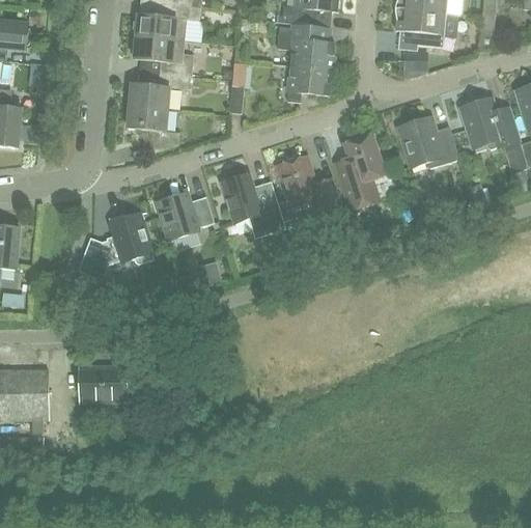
[(338,10),(339,0),(297,0),(297,6),(284,5),(282,22),(308,24),(310,8),(338,10)]
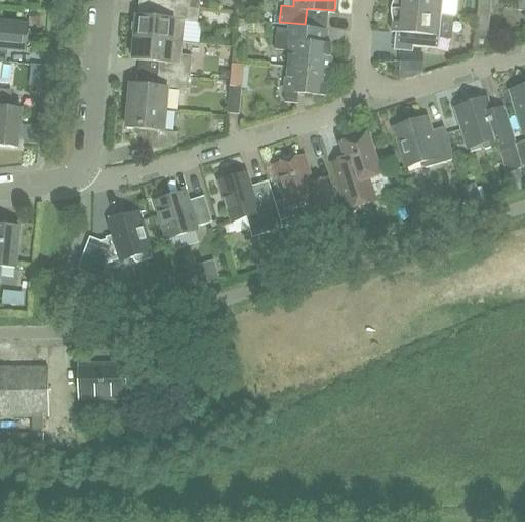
[(391,5),(391,6),(441,10),(442,0),(392,0),(392,1),(391,5)]
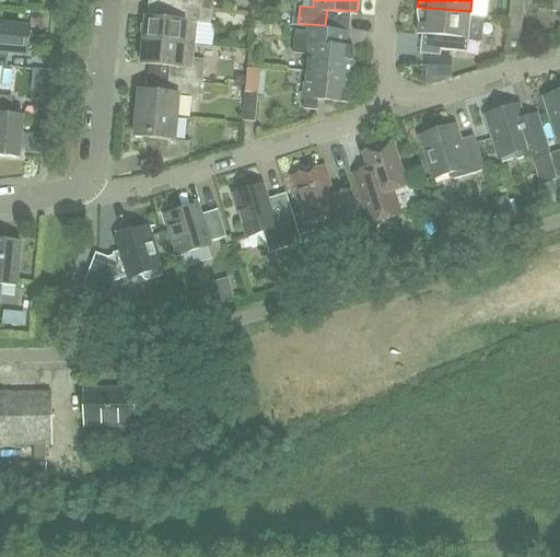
[(521,32),(523,0),(510,0),(508,31),(521,32)]
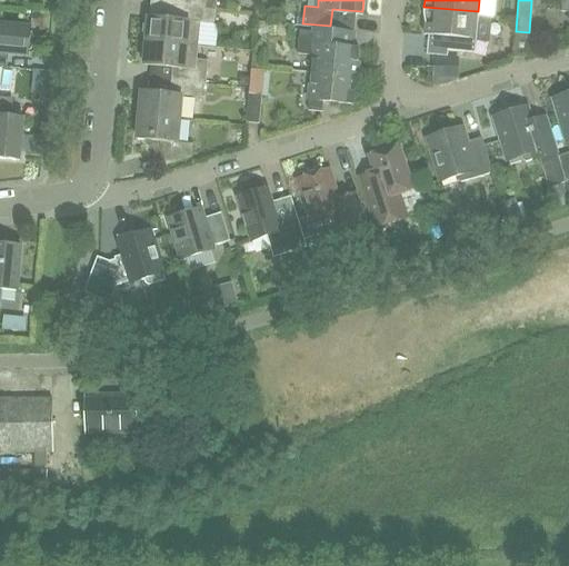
[(142,35),(147,35),(147,38),(198,43),(200,19),(215,21),(216,7),(206,6),(178,3),(177,17),(145,13),(142,35)]
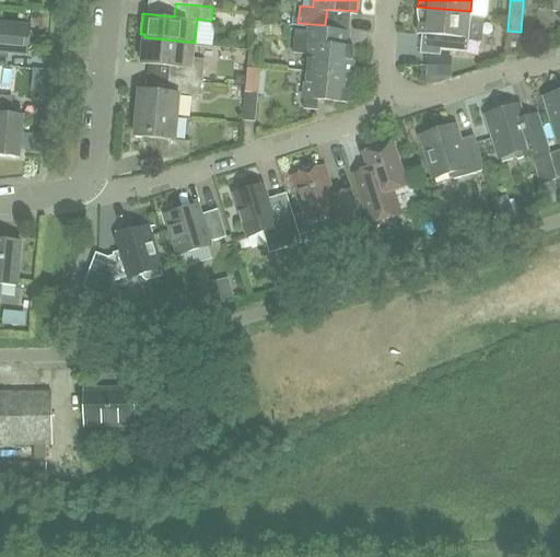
[(470,11),(417,7),(417,8),(417,12),(418,16),(419,21),(418,31),(442,34),(441,46),(467,49),(470,11)]
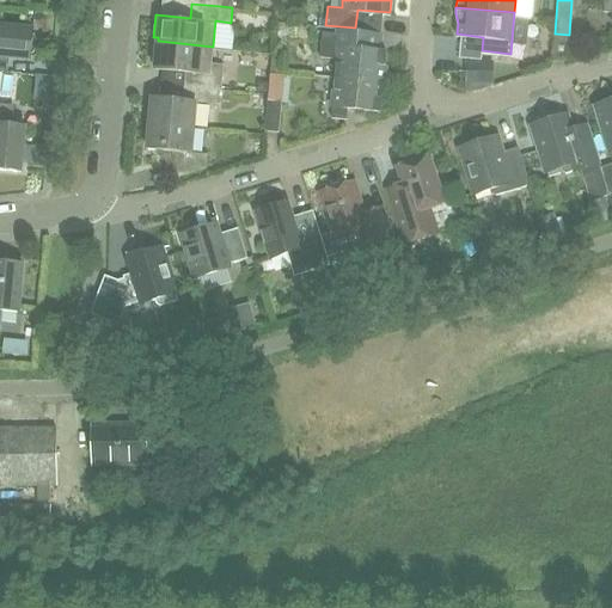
[(0,66),(1,67),(2,53),(30,55),(34,26),(0,23),(0,66)]
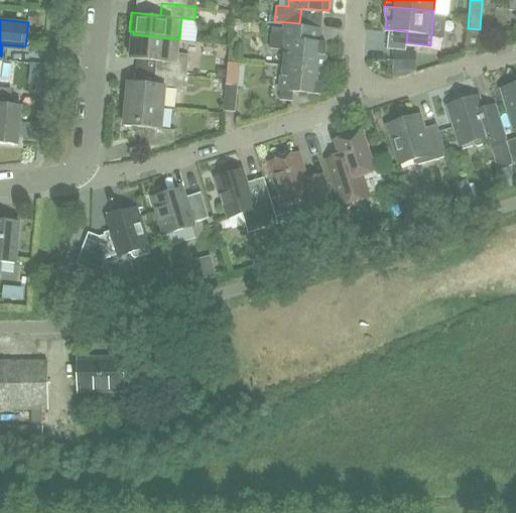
[(284,47),(283,62),(324,67),(327,41),(321,41),(323,29),(272,25),(270,45),(284,47)]
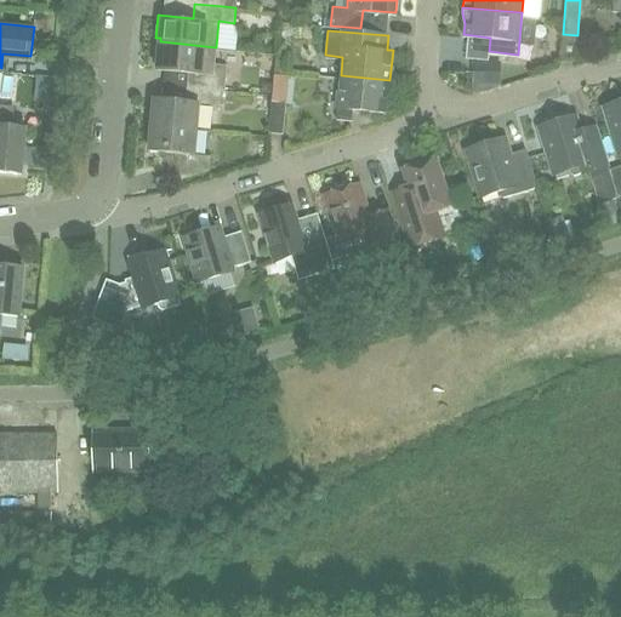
[(188,70),(187,85),(222,89),(222,87),(224,89),(227,63),(215,62),(216,47),(160,41),(159,45),(155,44),(154,60),(158,60),(157,68),(188,70)]
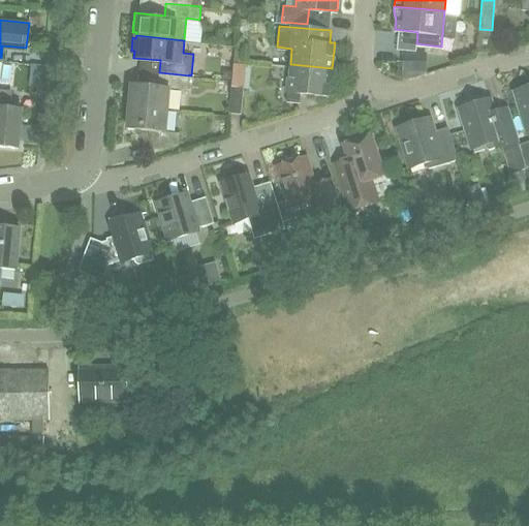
[(332,68),(290,64),(286,99),(300,101),(301,91),(330,94),(332,68)]
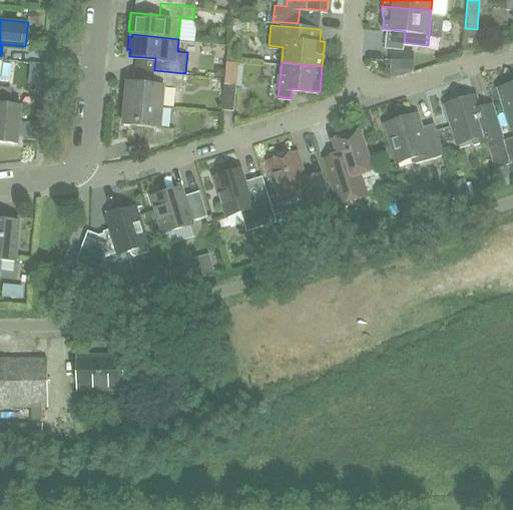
[(125,98),(125,101),(162,104),(164,83),(182,85),(183,73),(154,70),(153,82),(127,79),(127,86),(123,85),(122,98),(125,98)]
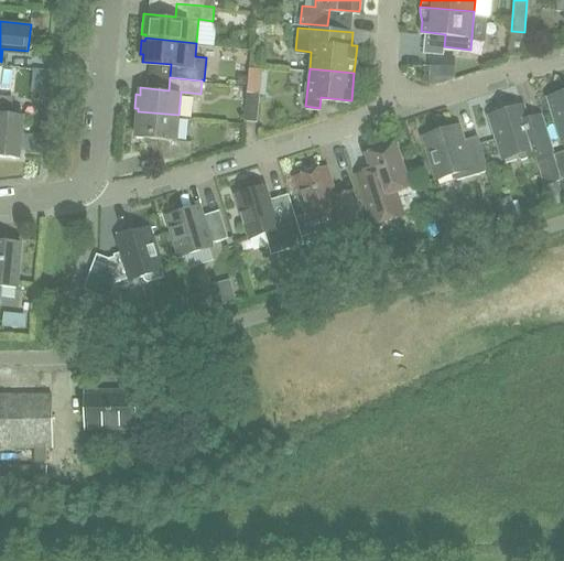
[(563,89),(549,95),(563,137),(563,136),(563,89)]
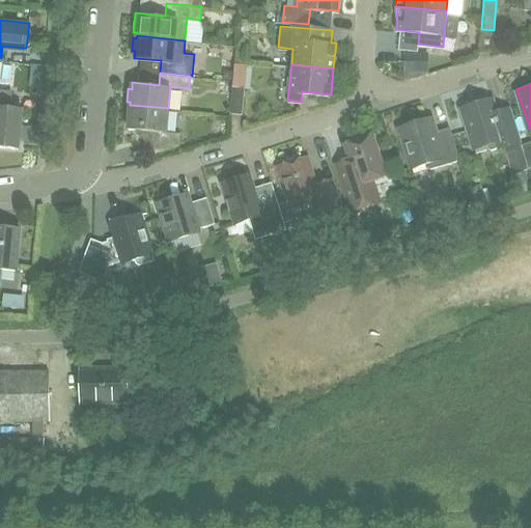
[(232,85),(229,111),(242,112),(244,86),(232,85)]
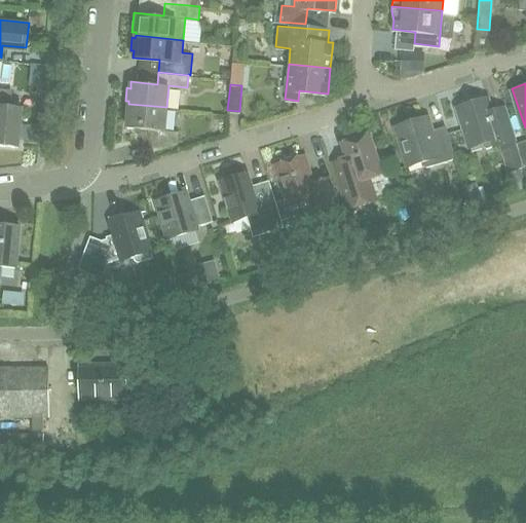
[(0,86),(0,143),(19,146),(23,106),(9,105),(10,90),(8,87),(0,86)]
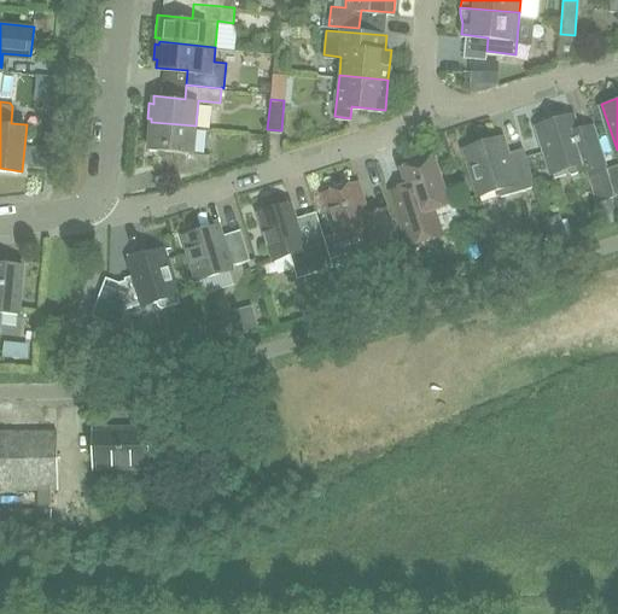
[(571,173),(605,162),(592,122),(577,127),(572,113),(537,124),(552,170),(566,165),(567,170),(571,173)]
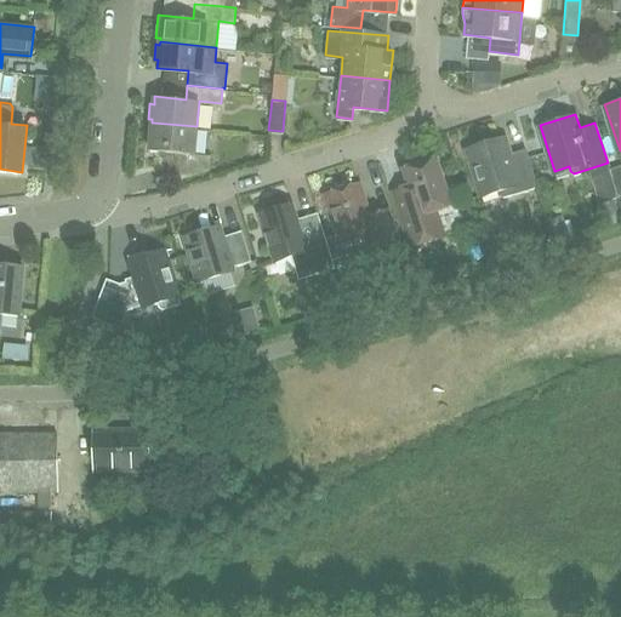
[(197,126),(152,123),(149,148),(180,152),(180,161),(177,161),(181,176),(210,167),(211,154),(194,152),(197,126)]
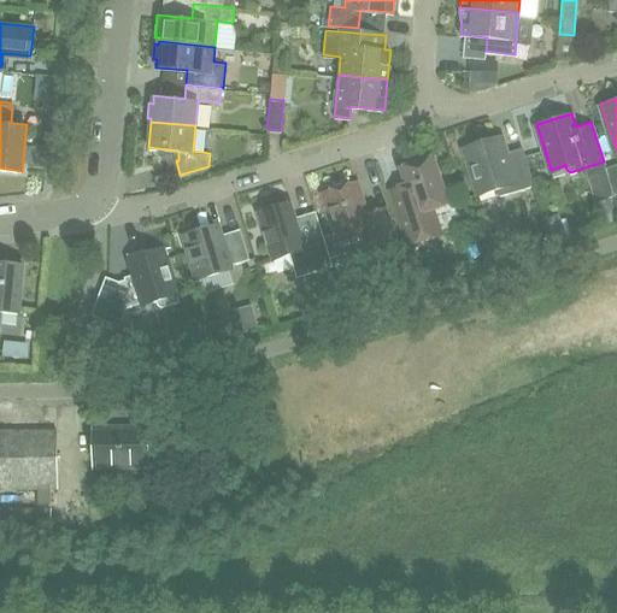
[(500,194),(535,183),(526,152),(512,157),(507,154),(501,135),(463,147),(479,193),(494,188),(495,192),(500,194)]
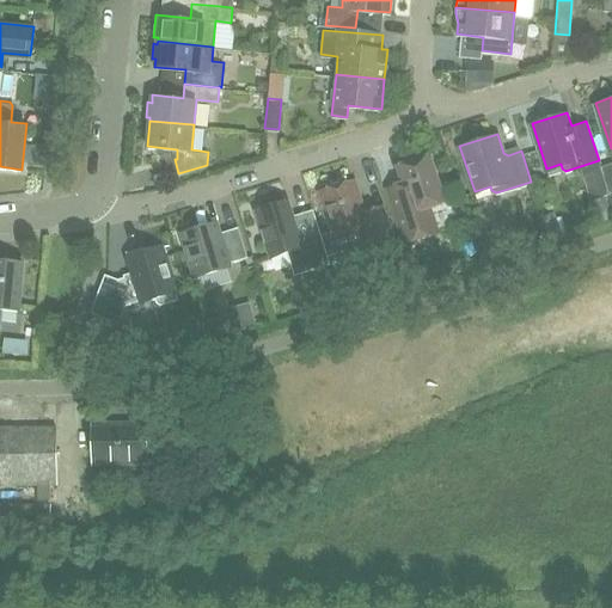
[(428,204),(444,200),(429,155),(417,159),(414,157),(405,160),(404,164),(398,165),(404,182),(389,188),(404,239),(436,229),(428,204)]
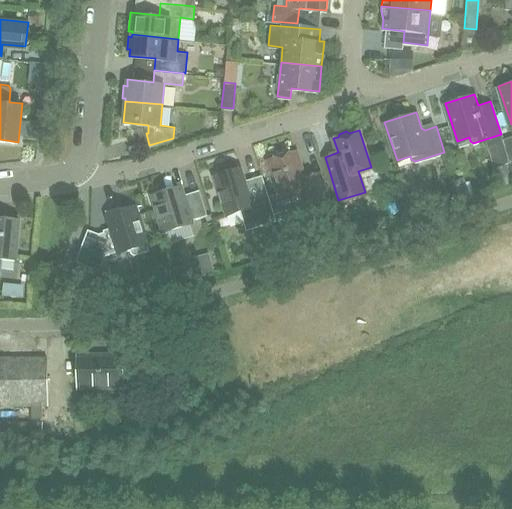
[(296,149),(267,158),(279,197),(300,190),(304,203),(327,195),(320,171),(305,176),(296,149)]
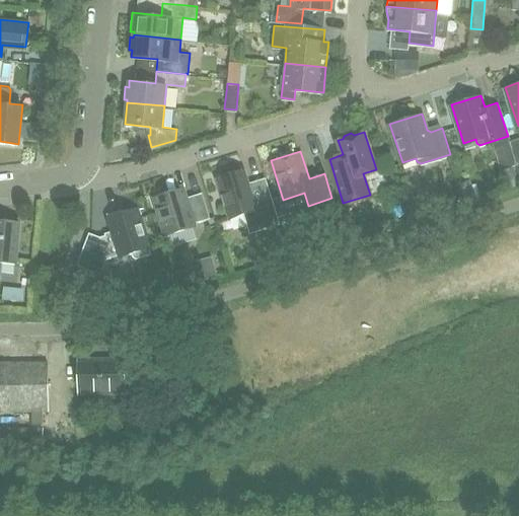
[(500,169),(506,188),(518,181),(513,164),(500,169)]
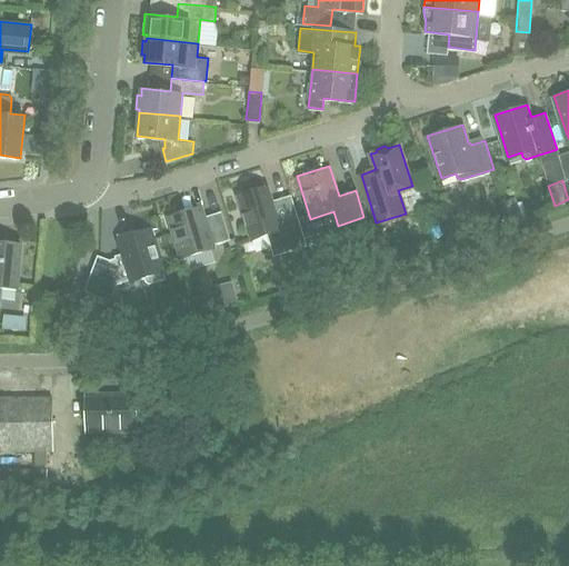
[(217,209),(228,207),(222,185),(211,187),(217,209)]
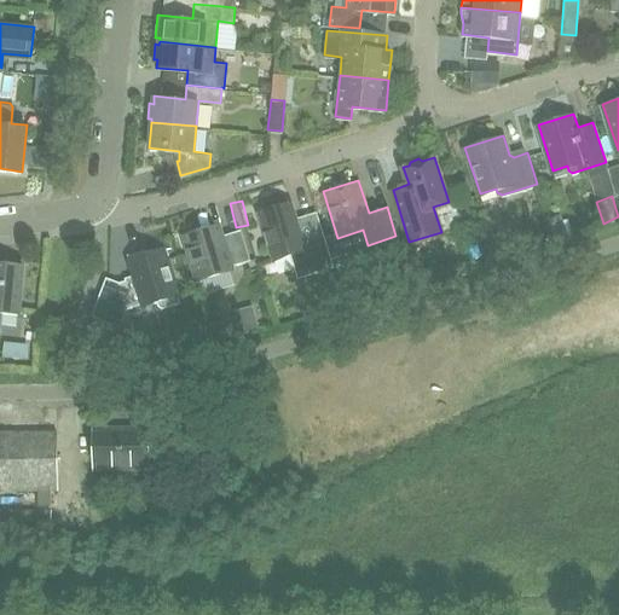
[(298,277),(334,265),(324,233),(306,238),(302,237),(291,202),(259,212),(273,257),(290,253),(298,277)]
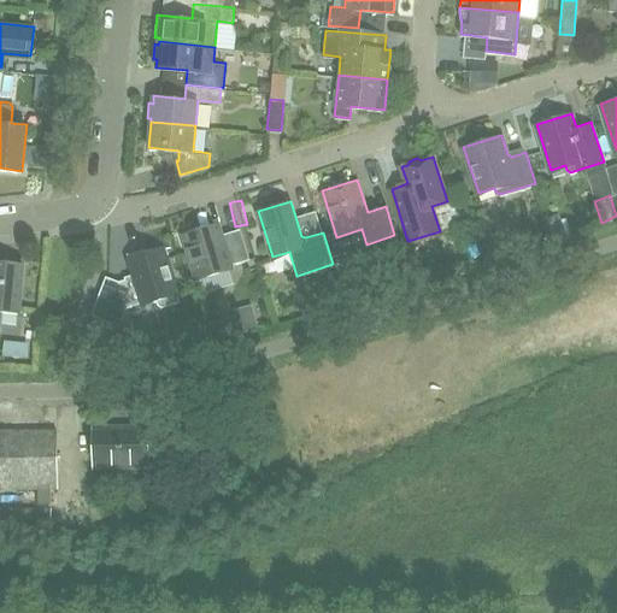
[(546,216),(553,239),(563,236),(562,234),(564,230),(559,218),(556,216),(556,213),(546,216)]
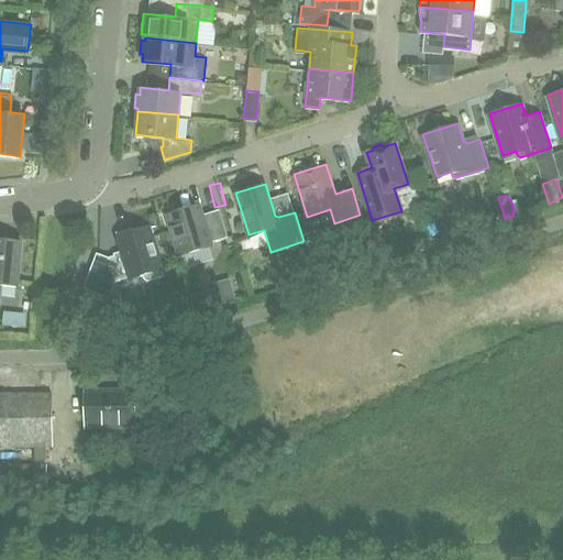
[(199,205),(167,215),(179,253),(211,243),(210,241),(228,235),(219,208),(201,212),(199,205)]
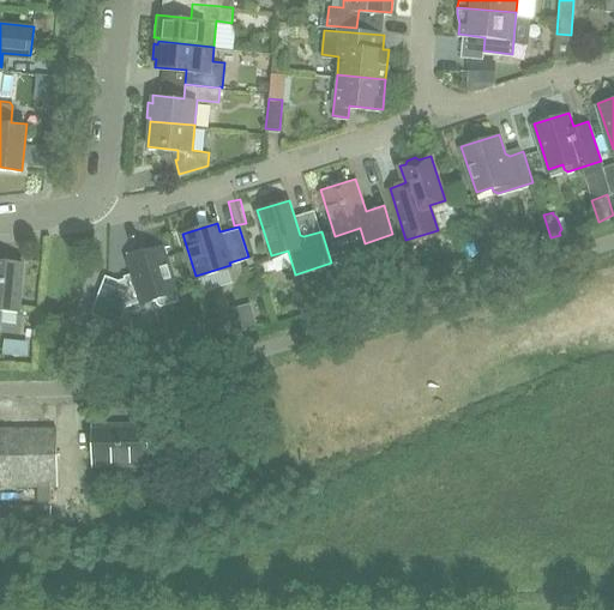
[(104,273),(91,312),(119,322),(126,303),(140,300),(142,302),(155,297),(157,302),(161,305),(179,299),(162,246),(144,251),(143,246),(126,251),(133,273),(118,278),(104,273)]
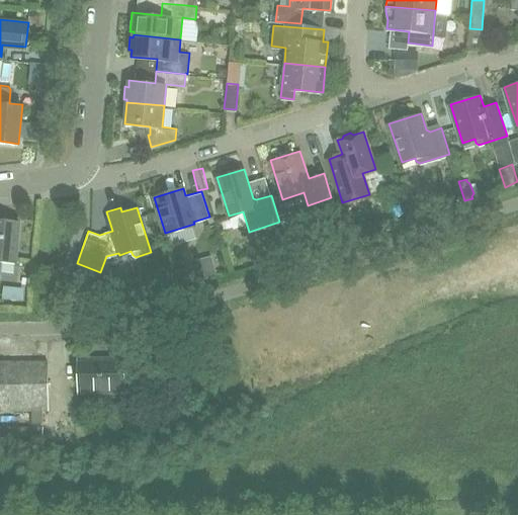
[(0,260),(15,261),(19,222),(0,219),(0,260)]
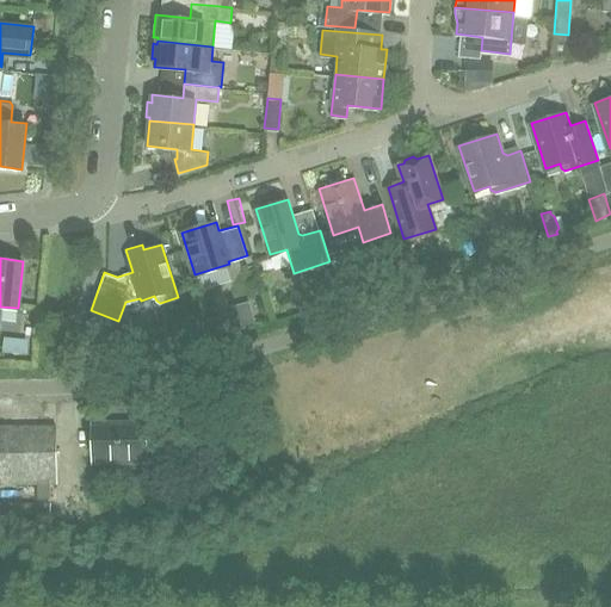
[(0,423),(0,482),(37,482),(51,482),(59,482),(59,423),(0,423)]
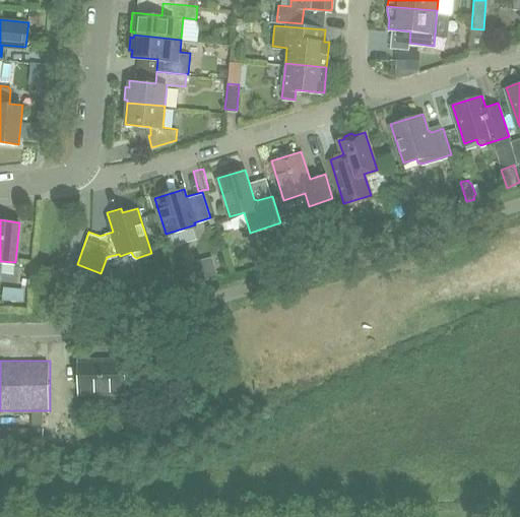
[(80,361),(80,393),(125,393),(125,361),(80,361)]
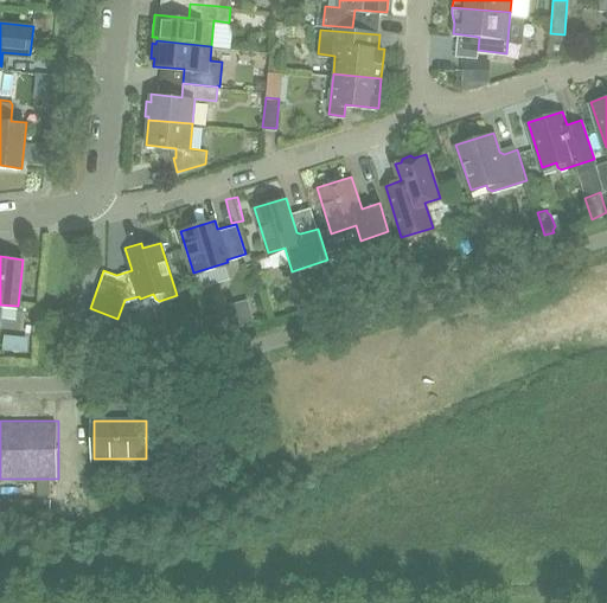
[(0,518),(51,520),(51,499),(0,496),(0,518)]
